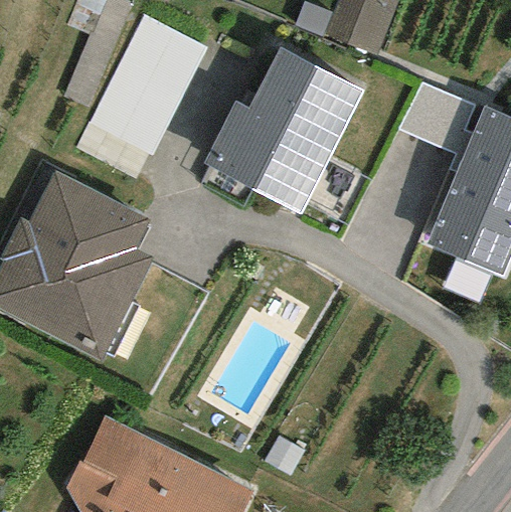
[(347,0),(332,36),(376,54),(398,0),(347,0)]
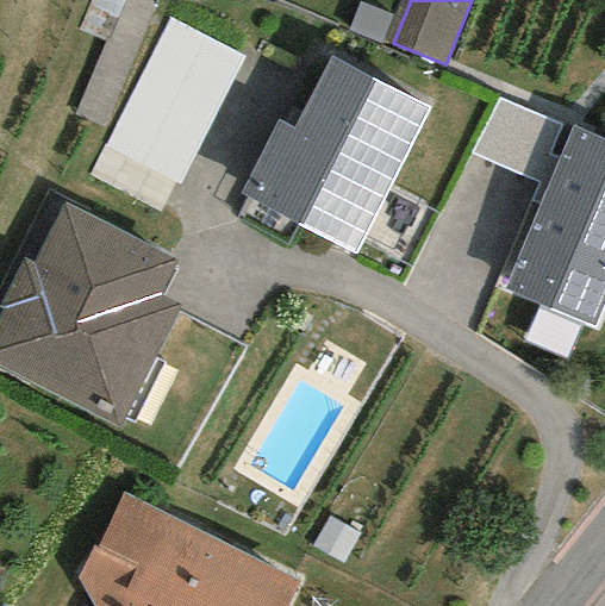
[(247,55),(170,16),(106,142),(182,181),(247,55)]
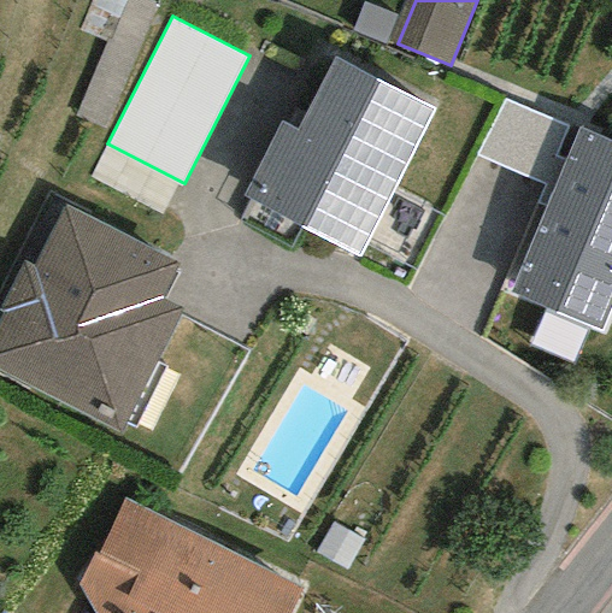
[(439,106),(336,53),(298,127),(283,118),(245,193),(362,254),(439,106)]
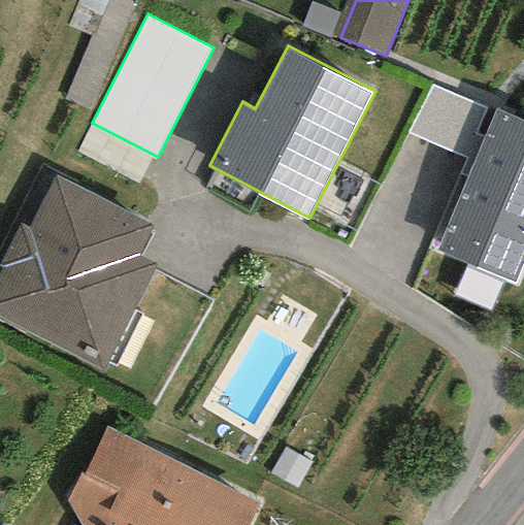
[(470,173),(487,136),(478,132),(489,106),(432,83),(412,131),(468,156),(462,170),(470,173)]
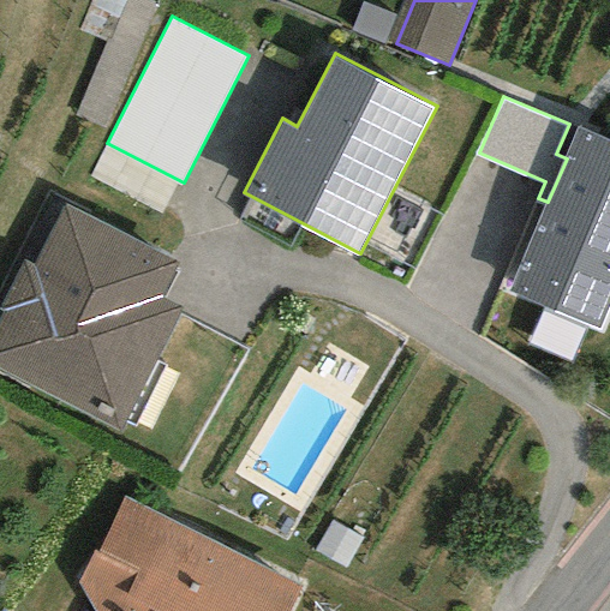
[(609,138),(579,126),(567,159),(548,202),(512,291),(602,328),(609,309),(609,138)]
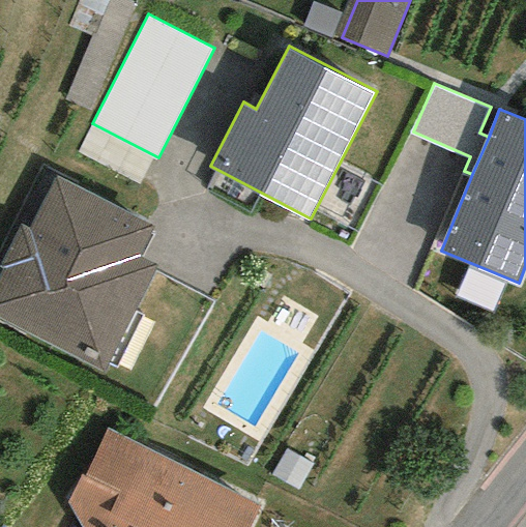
[(57,175),(32,226),(25,222),(0,270),(0,318),(106,371),(159,263),(144,255),(158,226),(57,175)]
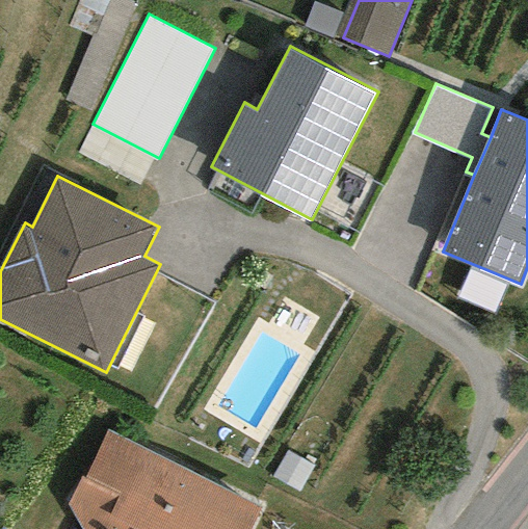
[(252,528),(264,506),(109,428),(88,476),(84,473),(70,502),(85,528),(252,528)]
